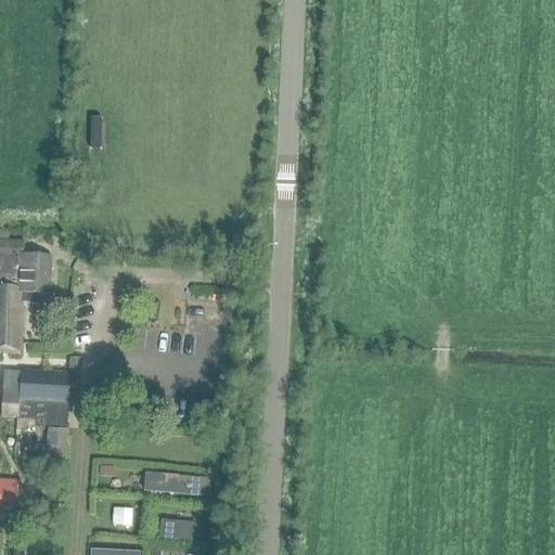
[(0,353),(22,356),(24,304),(36,304),(36,295),(49,295),(51,257),(5,255),(0,254),(0,353)]
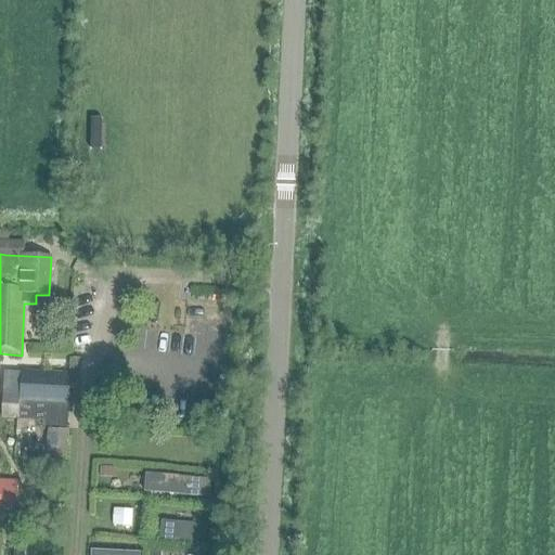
[(67,428),(69,374),(21,372),(20,398),(2,397),(1,420),(46,422),(46,427),(67,428)]
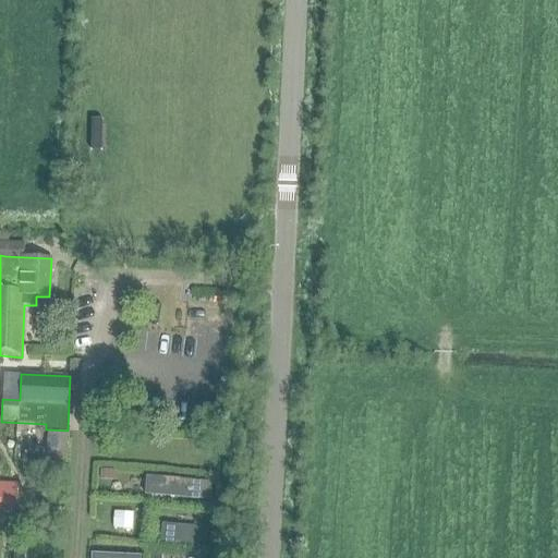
[(12,443),(13,428),(3,427),(2,441),(12,443)]
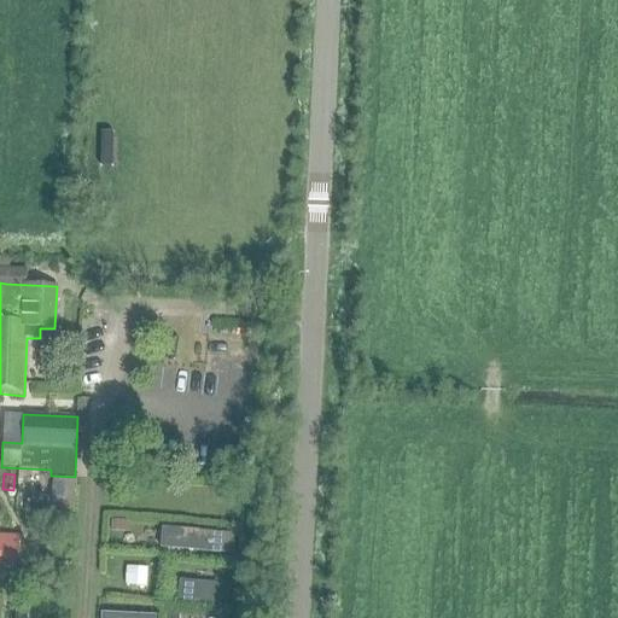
[(50,506),(73,507),(75,479),(52,477),(50,506)]
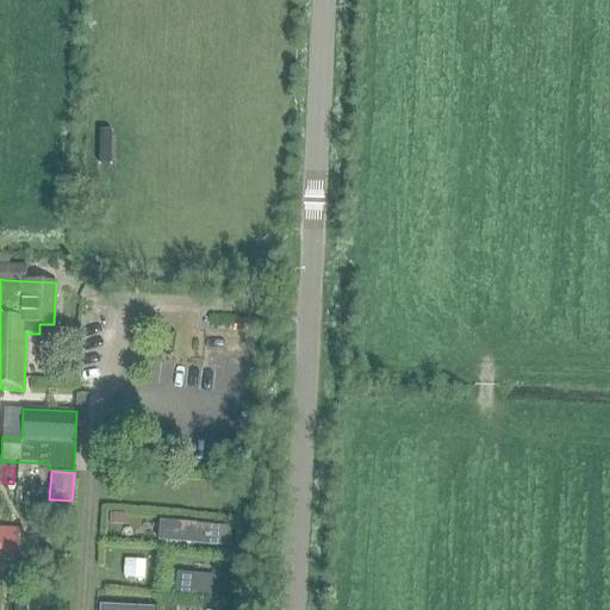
[(61,520),(62,506),(48,505),(47,518),(61,520)]
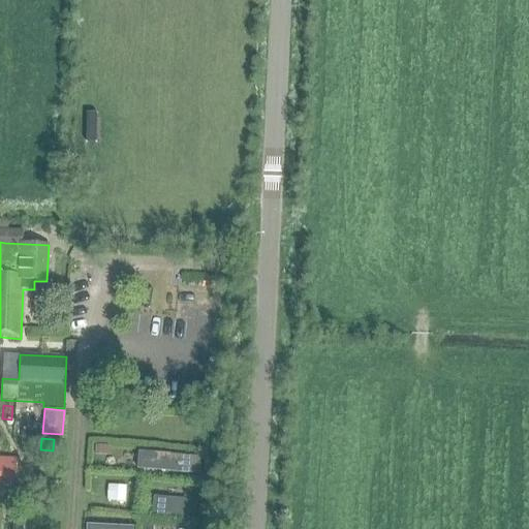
[(105,456),(105,446),(94,445),(94,456),(105,456)]
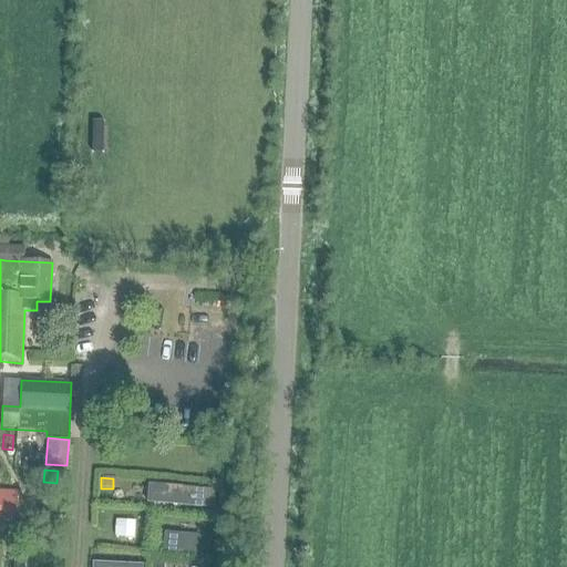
[(216,507),(217,487),(146,486),(146,506),(216,507)]
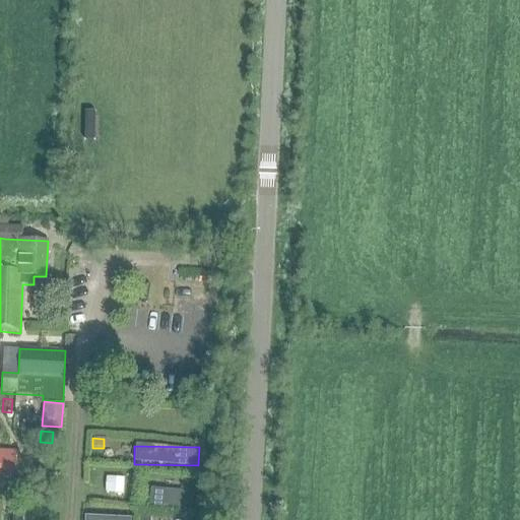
[(0,474),(15,475),(16,451),(0,450),(0,474)]
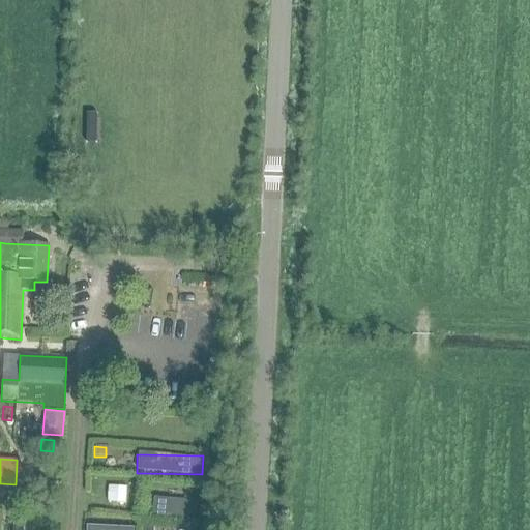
[(34,529),(35,521),(13,520),(12,529),(34,529)]
